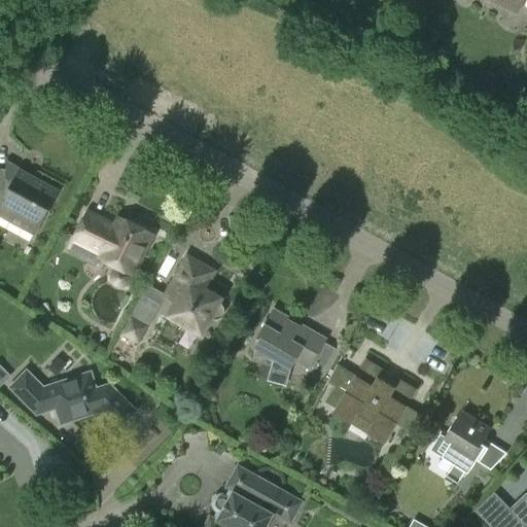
[(388,0),(388,2),(402,9),(407,0),(388,0)]
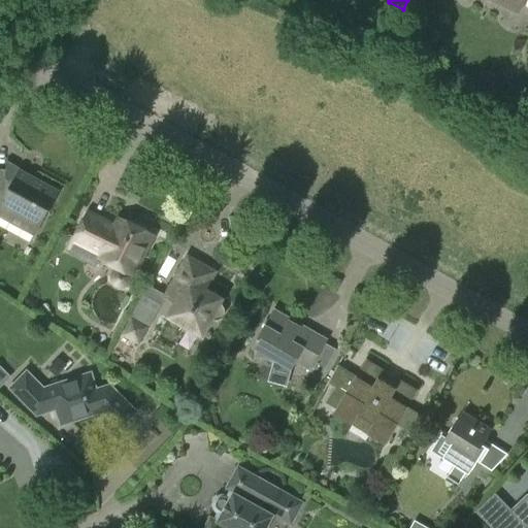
[(491,0),(517,12),(522,0),(491,0)]
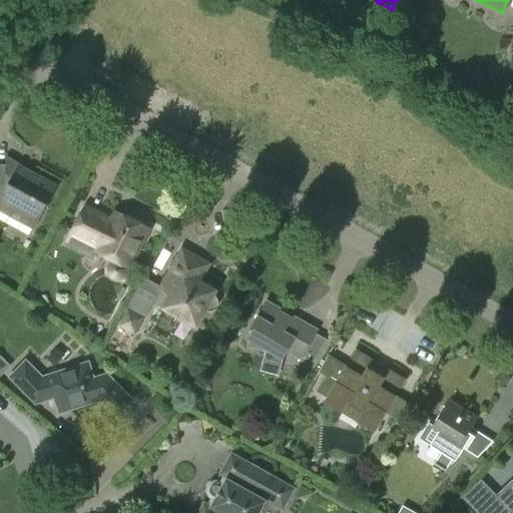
[(0,211),(33,229),(56,186),(18,166),(12,177),(6,175),(7,165),(0,163),(0,211)]
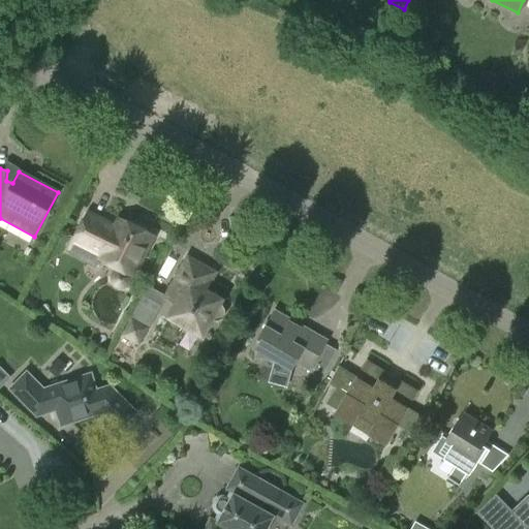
[(120,220),(116,228),(89,215),(75,242),(102,255),(100,258),(133,275),(153,237),(120,220)]
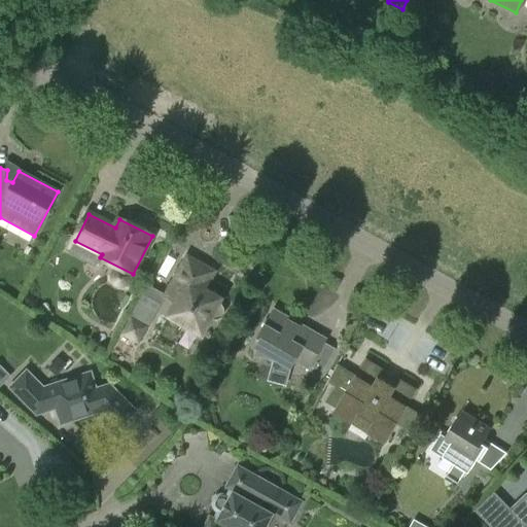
[(169,316),(184,324),(186,321),(203,330),(209,318),(213,320),(216,320),(220,319),(222,316),(223,312),(223,309),(221,305),(217,304),(219,300),(203,290),(209,280),(183,266),(166,297),(176,304),(169,316)]
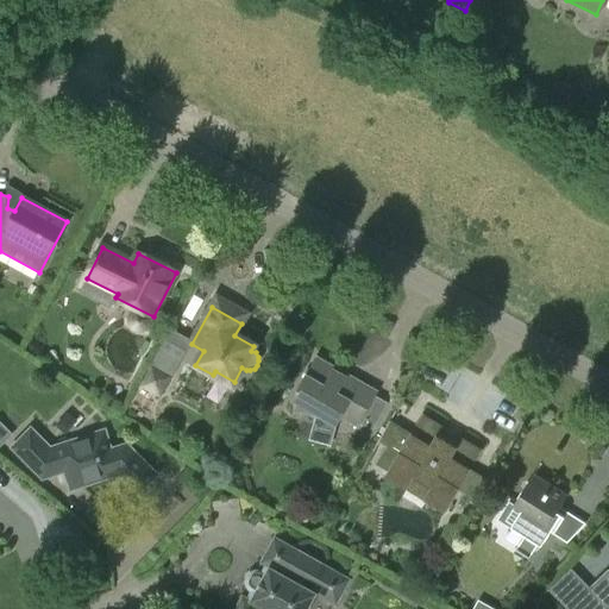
[(174,374),(184,351),(164,340),(152,363),(174,374)]
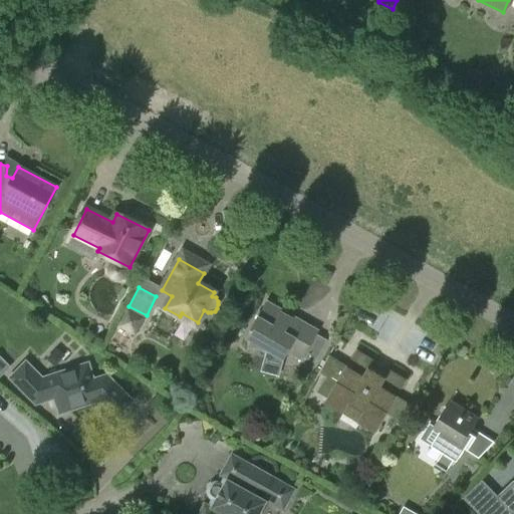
[(319,331),(293,316),(292,320),(282,314),(284,310),(267,301),(245,339),(284,361),(288,353),(302,361),(317,334),(319,331)]
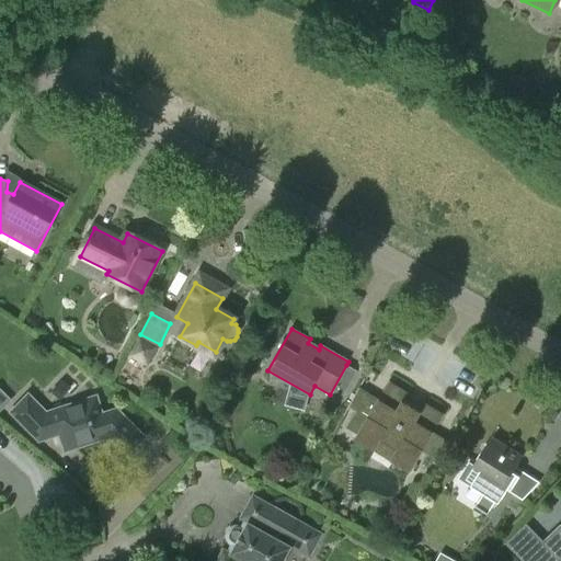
[(139,338),(128,356),(148,368),(159,350),(139,338)]
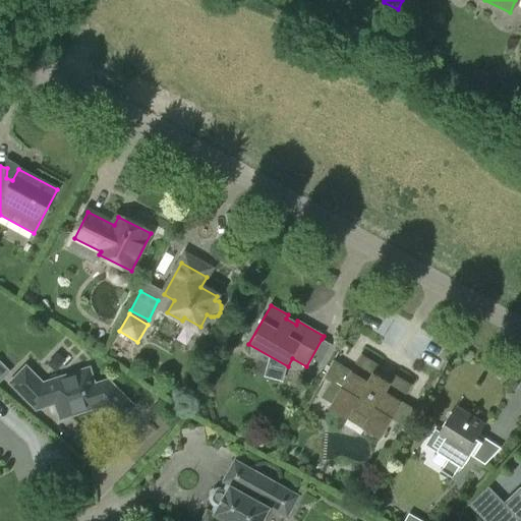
[(332,383),(331,382),(322,398),(332,404),(331,406),(348,416),(353,409),(368,418),(364,425),(381,437),(392,419),(401,425),(411,408),(402,402),(412,386),(395,375),(390,384),(373,374),(379,365),(362,355),(352,371),(342,366),(332,383)]
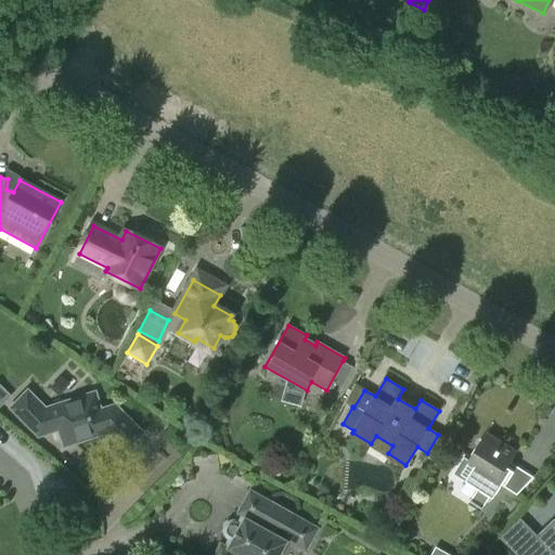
[(0,383),(0,407),(12,395),(0,383)]
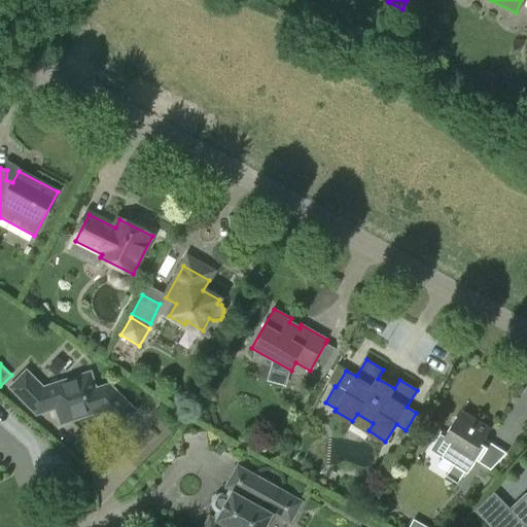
[(61,383),(43,389),(27,373),(11,388),(38,415),(46,407),(55,403),(61,422),(70,419),(71,421),(104,411),(120,427),(136,412),(110,386),(101,395),(96,391),(92,378),(65,387),(61,383)]
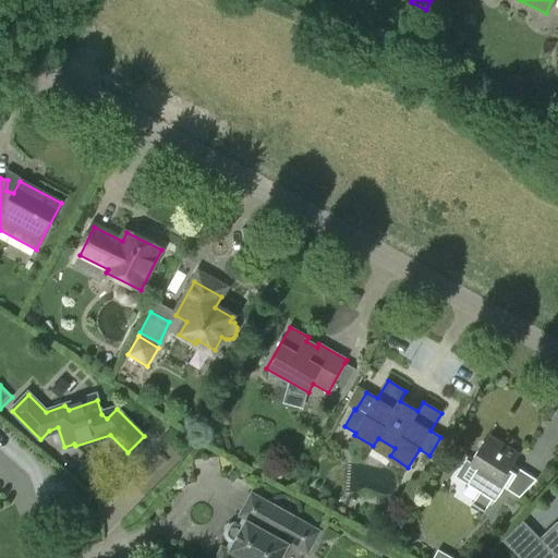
[(510,470),(520,455),(489,436),(471,464),(478,469),(469,484),(482,492),(473,506),(485,512),(493,499),(497,501),(506,486),(509,488),(518,475),(510,470)]
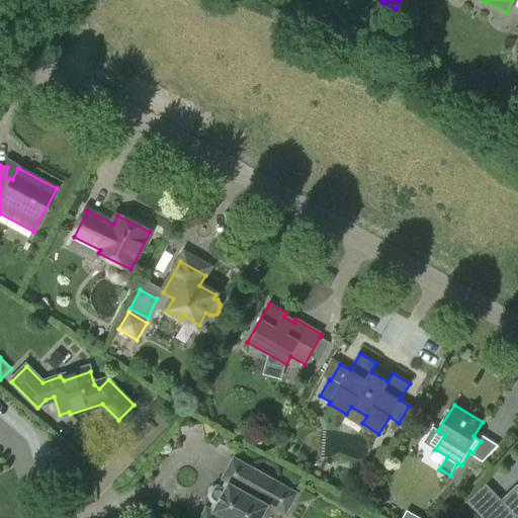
[(285,516),(297,494),(235,458),(223,480),(230,485),(214,512),(206,508),(200,517),(261,517),(268,506),(285,516)]
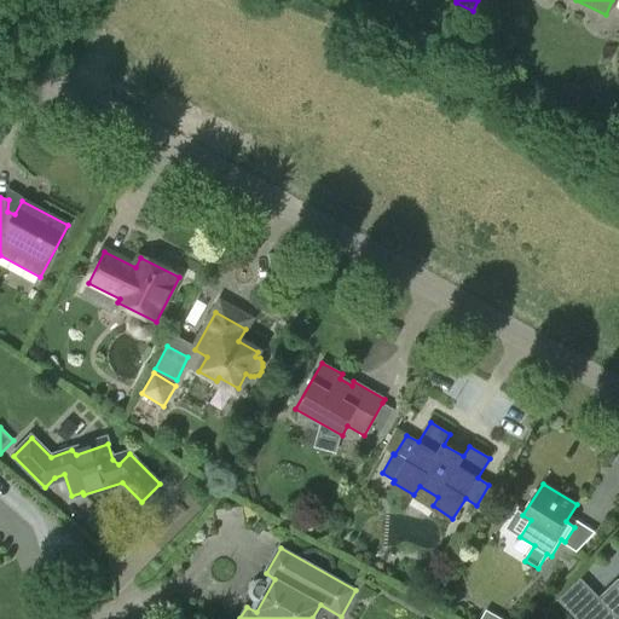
[(618,582),(617,582),(577,618),(618,618),(618,582)]
